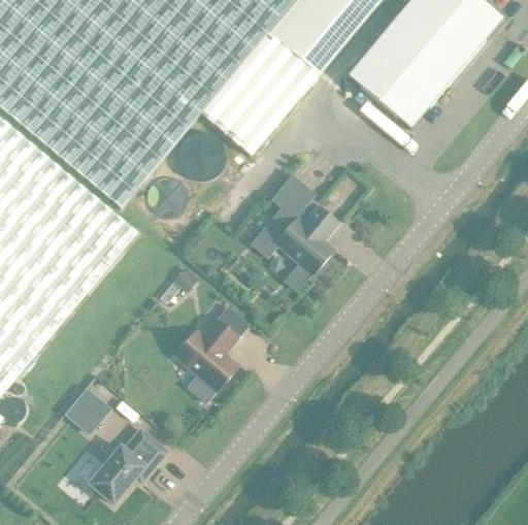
[(0,0),(0,105),(122,208),(201,113),(252,156),(321,72),(270,34),(298,0),(0,0)]
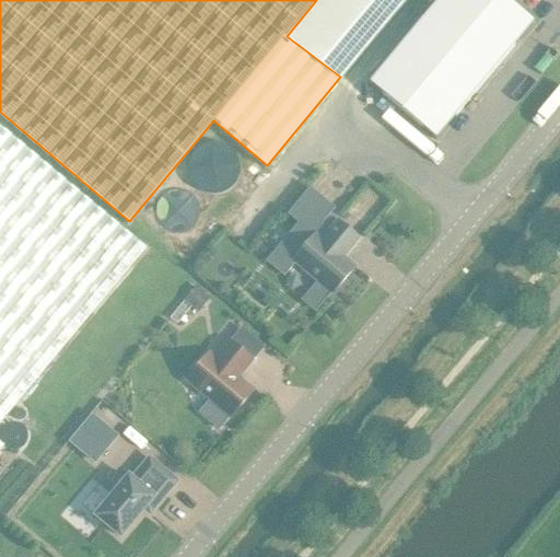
[(316,0),(287,36),(340,77),(404,0),(429,0),(430,1),(431,0),(316,0)]
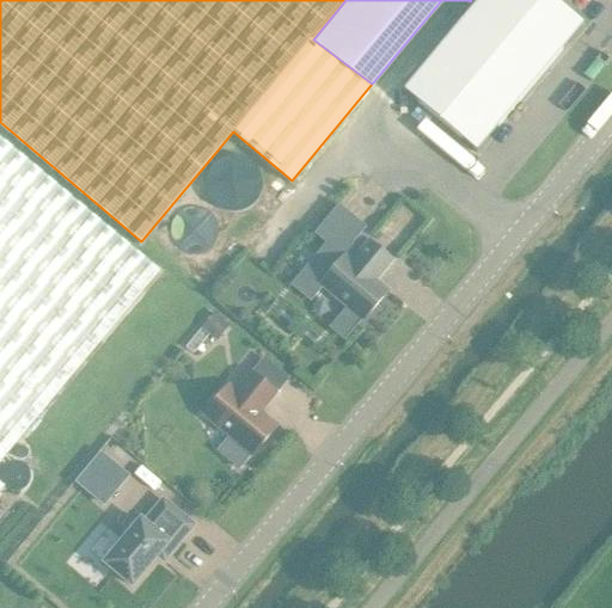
[(478,0),(404,88),(439,117),(476,148),(582,22),(557,0),(478,0)]
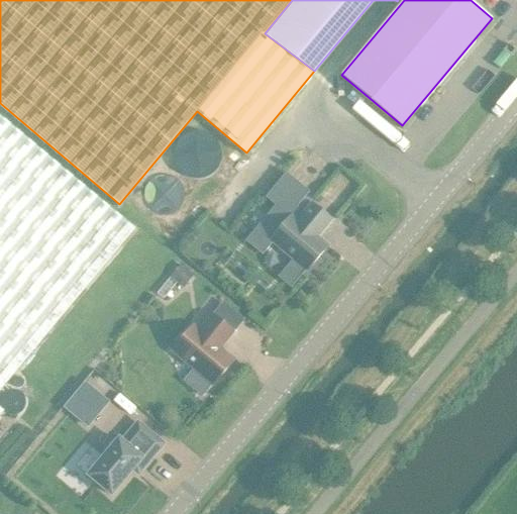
[(0,382),(3,385),(125,238),(134,227),(0,114),(0,382)]
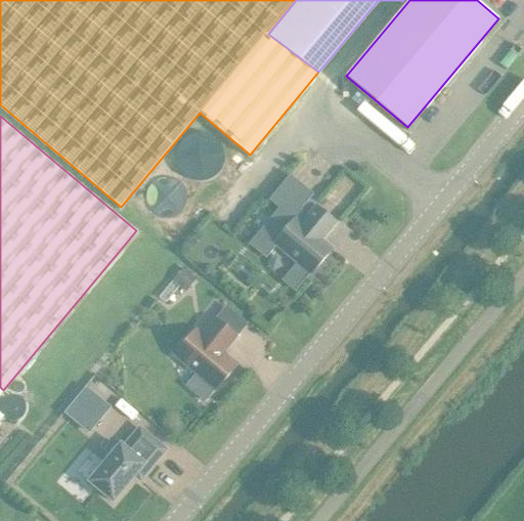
[(208,128),(181,163),(208,182),(233,147),(208,128)]
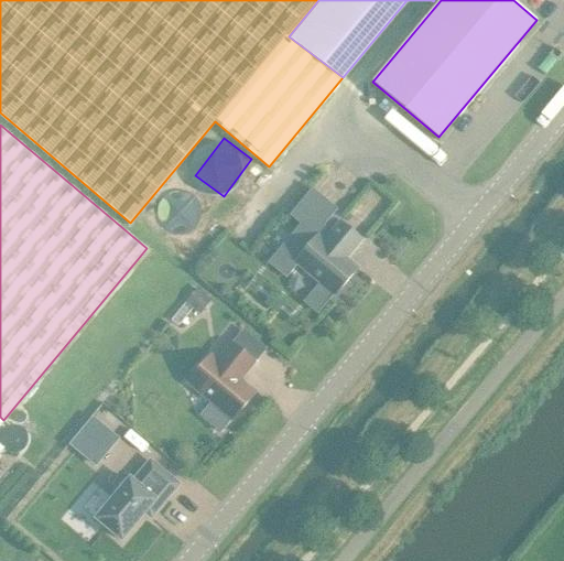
[(291,234),(268,260),(284,273),(295,260),(335,293),(358,266),(347,256),(362,238),(340,219),(325,238),(318,233),(306,246),(291,234)]
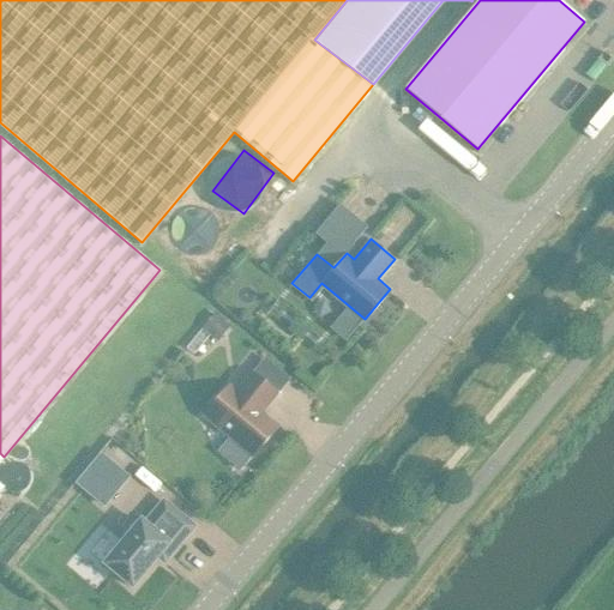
[(244,463),(245,464),(278,424),(262,410),(265,405),(266,406),(277,392),(252,370),(235,388),(230,384),(205,414),(252,453),(244,463)]
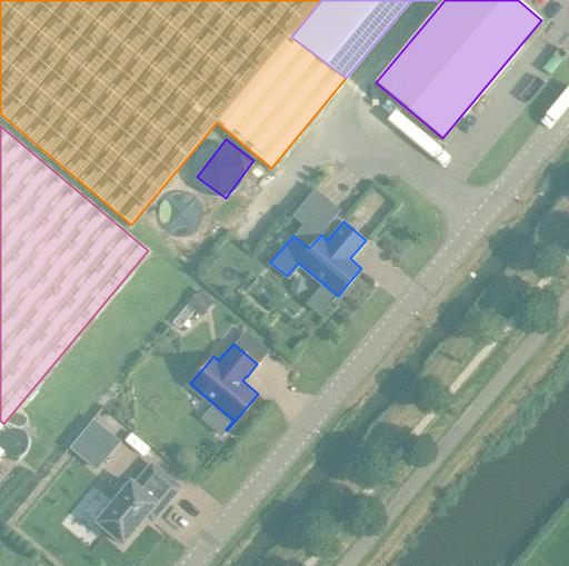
[(93,417),(69,447),(97,469),(120,440),(93,417)]
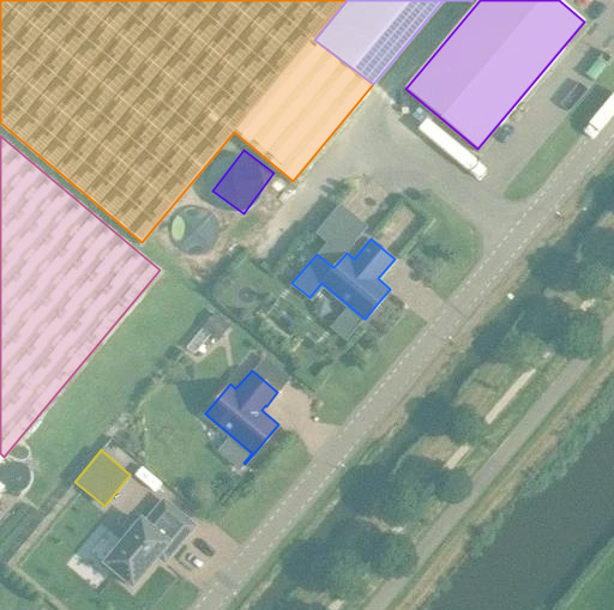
[(104,561),(132,585),(158,554),(164,560),(193,524),(163,499),(145,521),(142,518),(104,561)]
